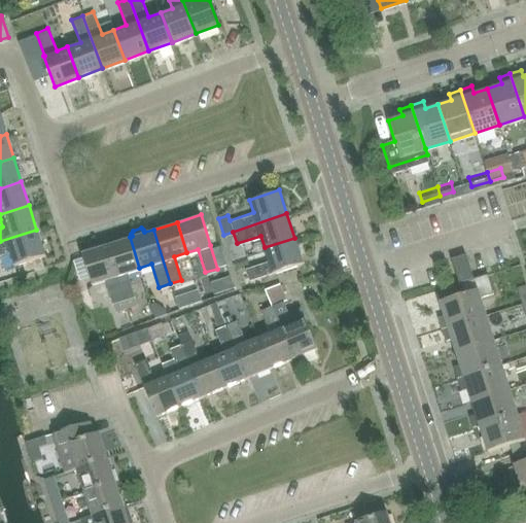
[(44,253),(36,230),(0,241),(0,252),(9,250),(13,263),(44,253)]
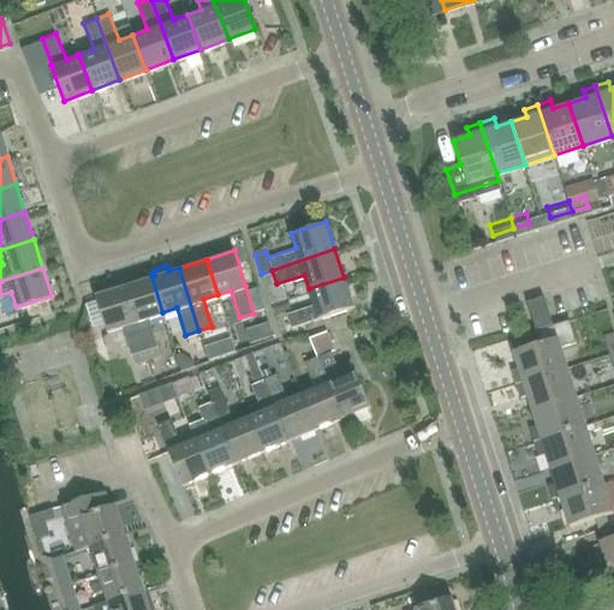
[(123,285),(145,358),(159,353),(155,344),(156,344),(148,316),(162,312),(151,276),(123,285)]
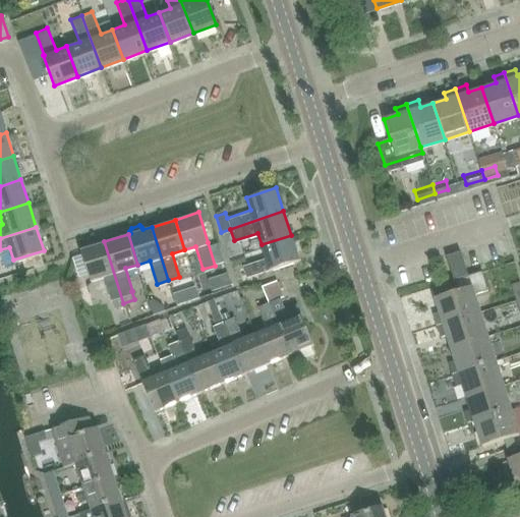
[(299,259),(291,235),(262,244),(266,256),(242,264),(245,275),(268,268),(269,269),(299,259)]
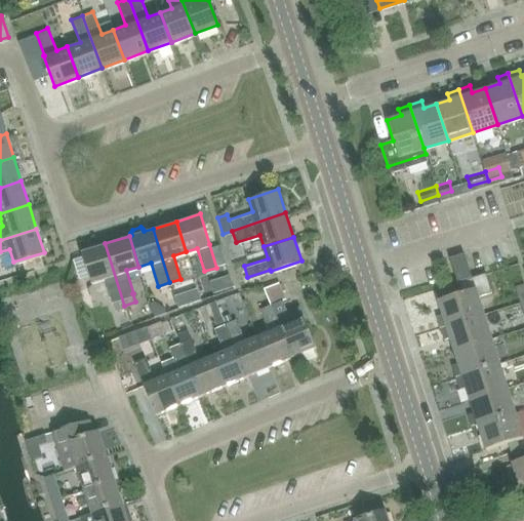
[(115,309),(124,306),(105,243),(81,251),(90,281),(104,277),(111,301),(112,299),(115,309)]
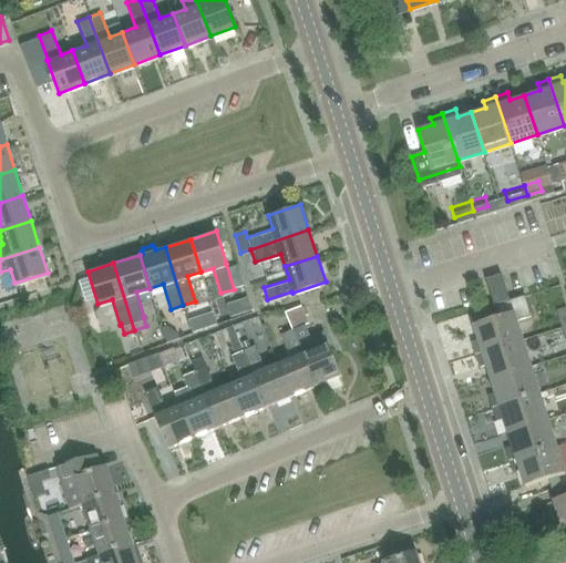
[(501,272),(484,277),(493,303),(508,298),(501,272)]
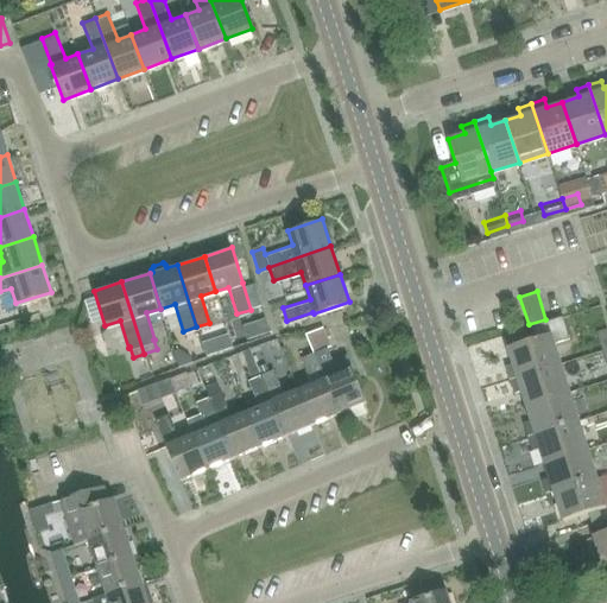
[(509,378),(560,362),(552,341),(569,336),(562,315),(529,324),(533,337),(506,347),(511,362),(505,365),(509,378)]
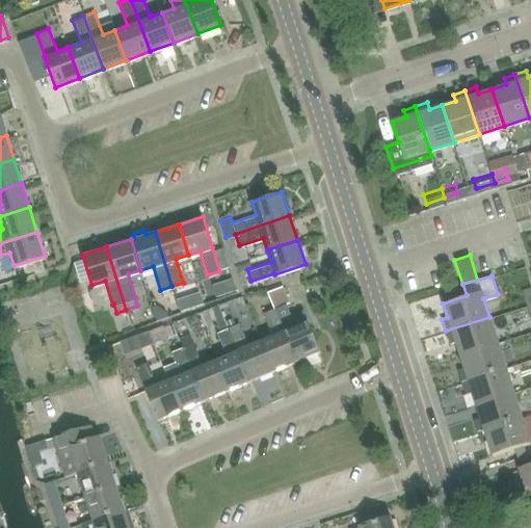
[(277,285),(266,290),(268,296),(273,308),(295,360),(319,349),(307,320),(301,309),(289,315),(284,304),(285,302),(283,296),(277,285)]
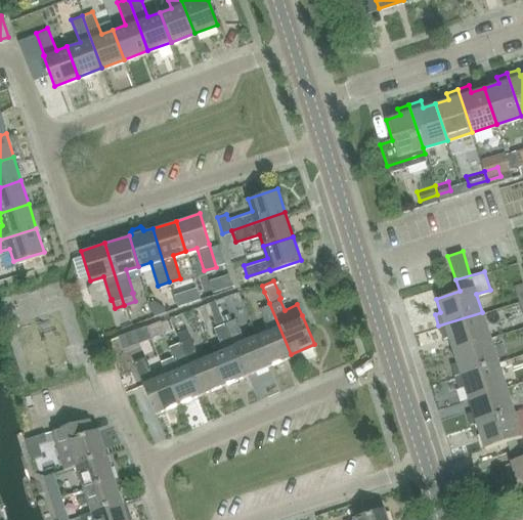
[(513,284),(517,300),(522,298),(522,283),(522,280),(513,284)]
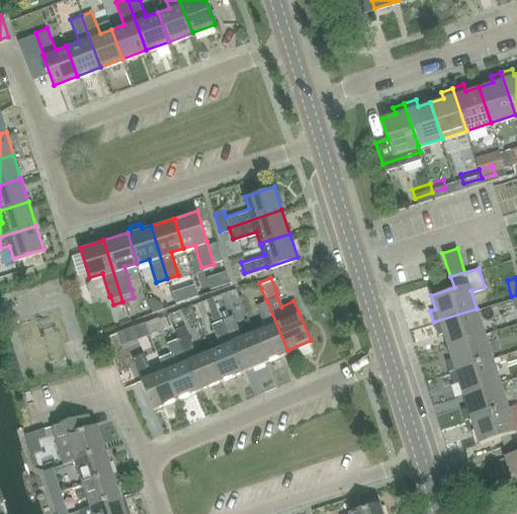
[(287,350),(266,300),(256,304),(265,326),(253,331),(265,359),(287,350)]
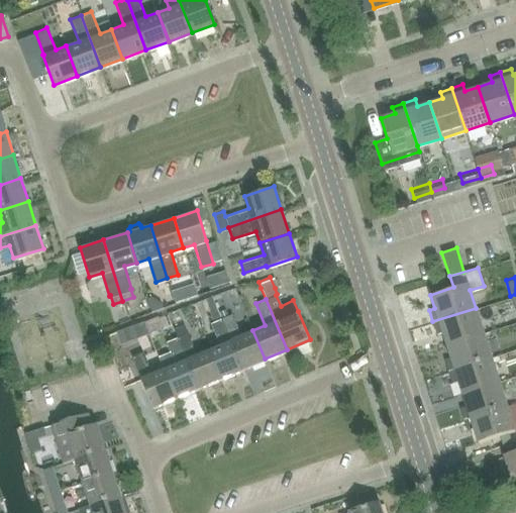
[(483,332),(476,308),(432,321),(436,332),(442,330),(446,343),(483,332)]
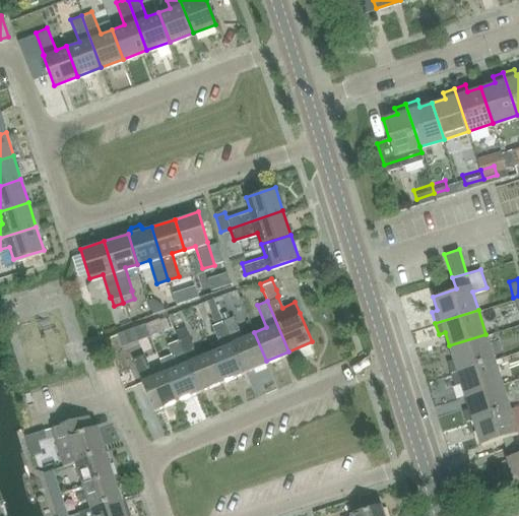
[(266,361),(254,332),(242,337),(233,315),(221,319),(244,371),(266,361)]
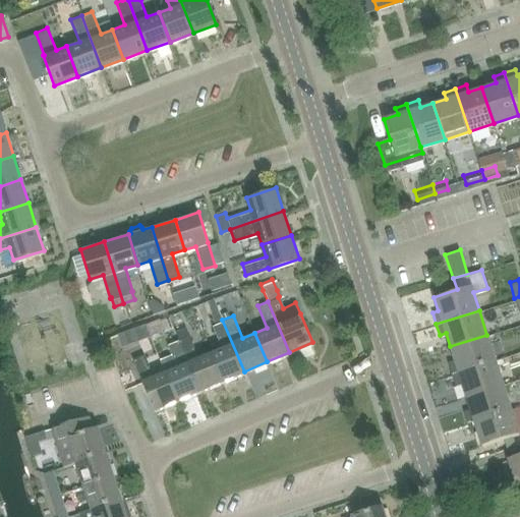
[(244,371),(222,320),(212,325),(222,346),(209,351),(221,381),(244,371)]
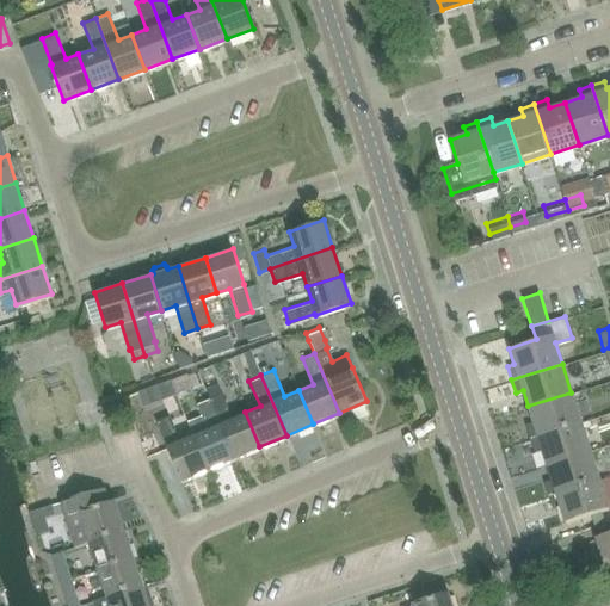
[(259,446),(245,412),(232,418),(220,391),(208,396),(233,457),(259,446)]
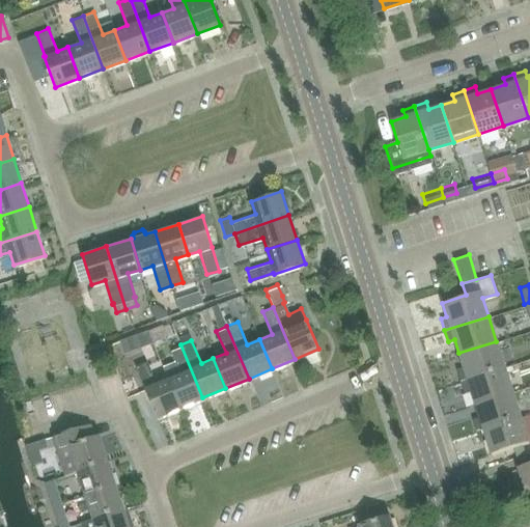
[(504,366),(496,341),(458,353),(463,366),(456,369),(459,381),(504,366)]
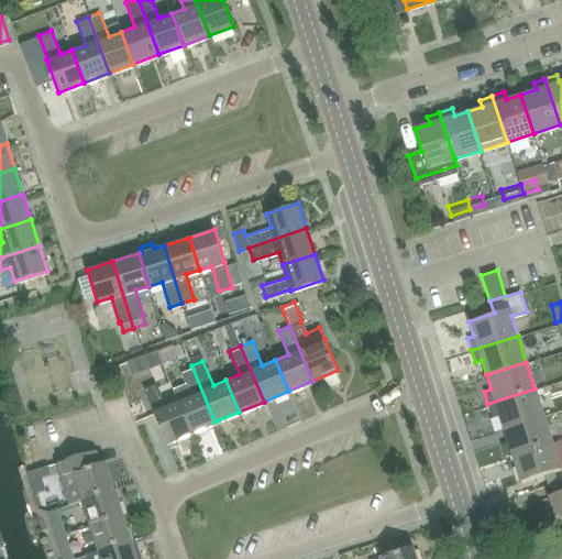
[(215,422),(191,365),(179,371),(189,395),(177,401),(190,433),(215,422)]
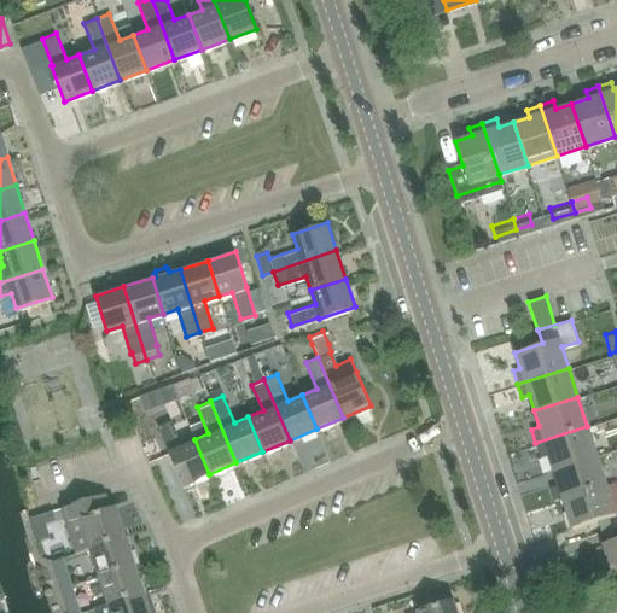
[(182,485),(209,474),(195,439),(181,445),(170,418),(157,424),(168,450),(167,450),(182,485)]
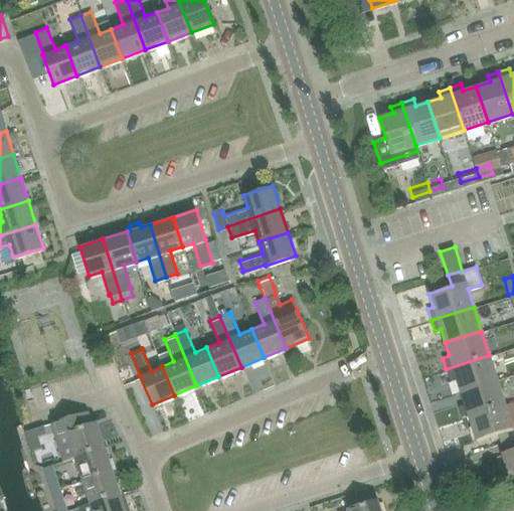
[(497,379),(489,355),(446,369),(450,380),(457,378),(461,391),(497,379)]
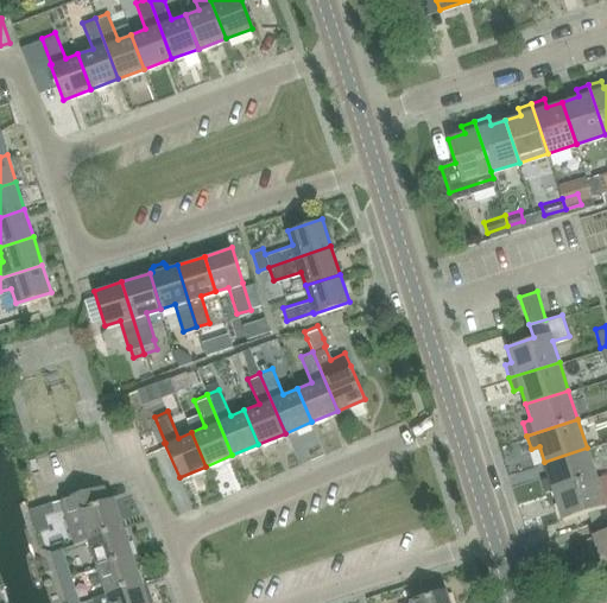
[(545,493),(596,476),(587,448),(544,462),(549,476),(541,478),(545,493)]
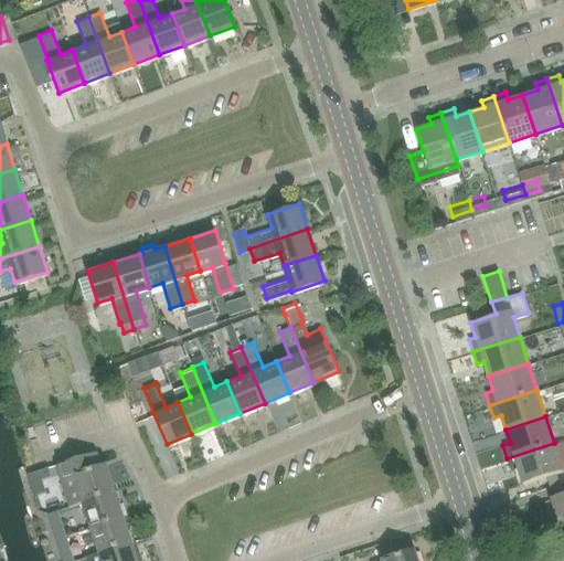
[(563,470),(554,443),(507,458),(510,470),(518,468),(522,483),(563,470)]
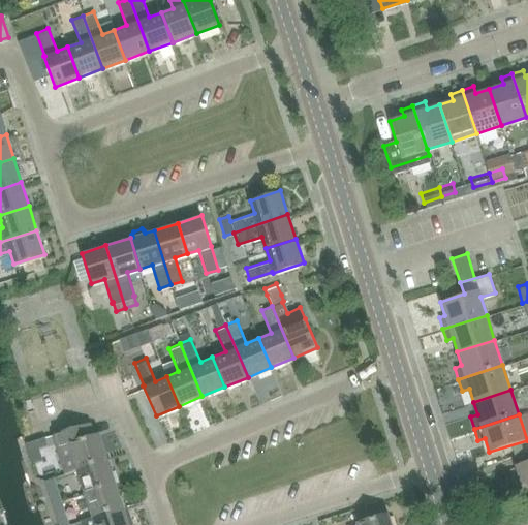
[(86,422),(51,433),(63,470),(76,466),(105,457),(97,433),(90,435),(86,422)]
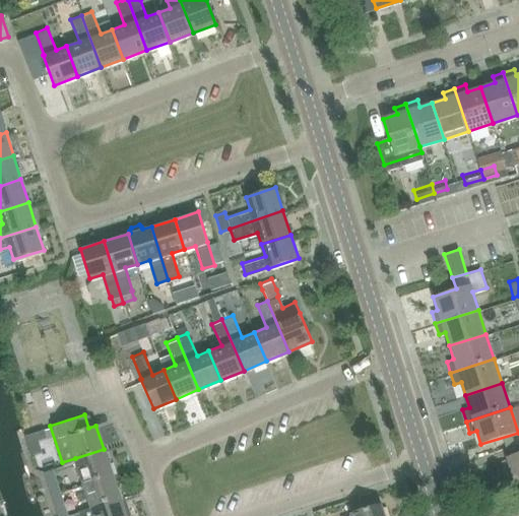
[(82,481),(112,472),(104,449),(75,458),(82,481)]
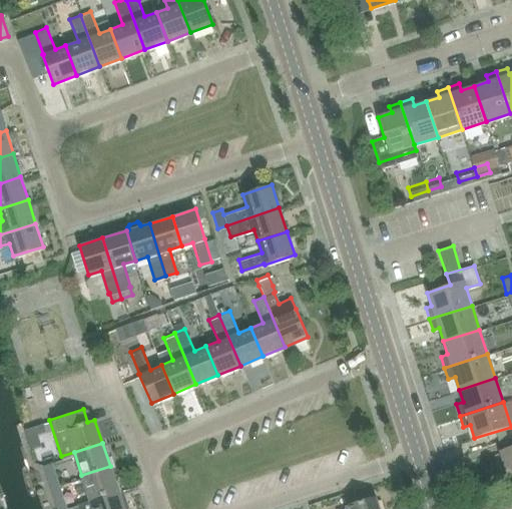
[(511,447),(501,451),(508,474),(511,472),(511,447)]
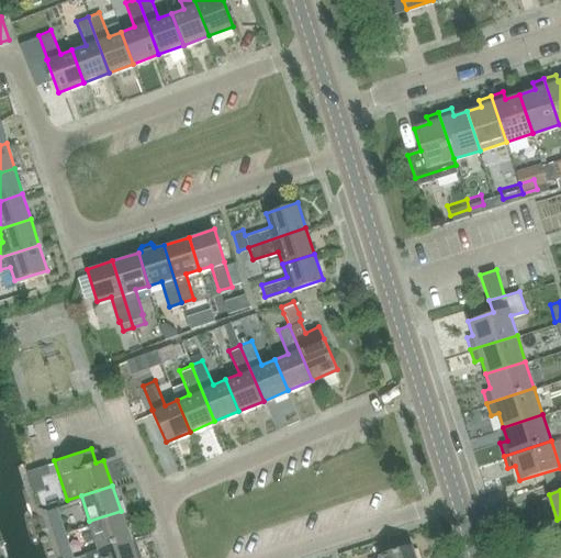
[(46,508),(54,532),(64,528),(56,504),(46,508)]
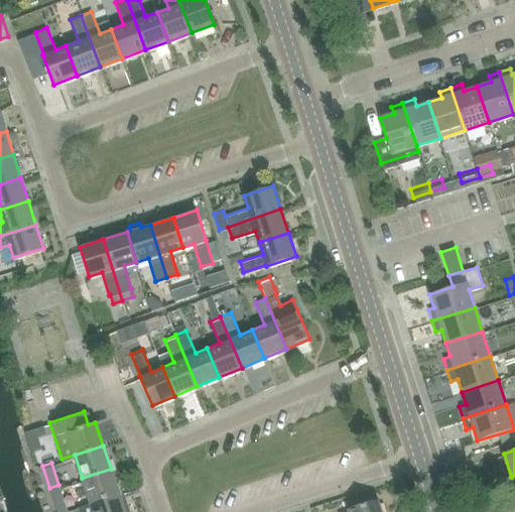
[(118,492),(111,469),(82,478),(90,501),(118,492)]
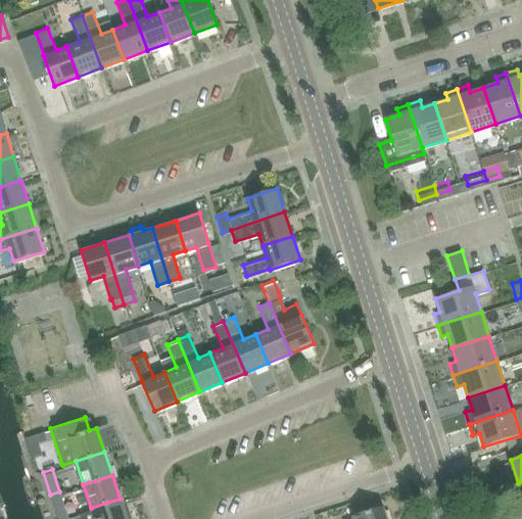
[(50,494),(58,518),(67,516),(59,491),(50,494)]
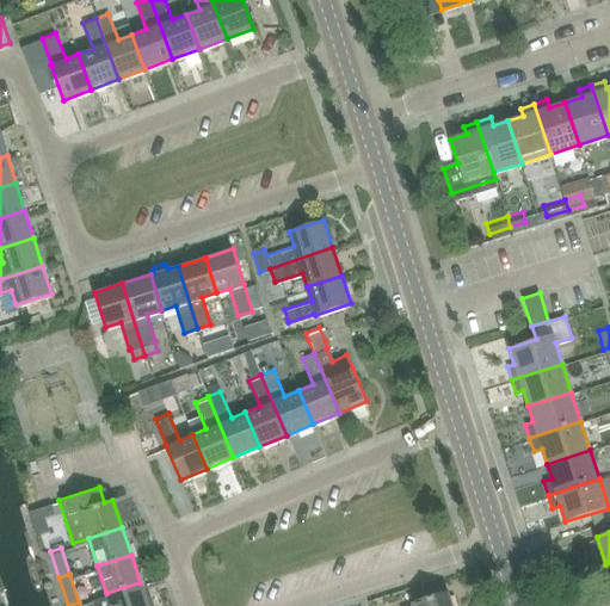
[(147,605),(152,601),(148,593),(143,593),(140,582),(106,593),(106,595),(94,599),(96,605),(147,605)]
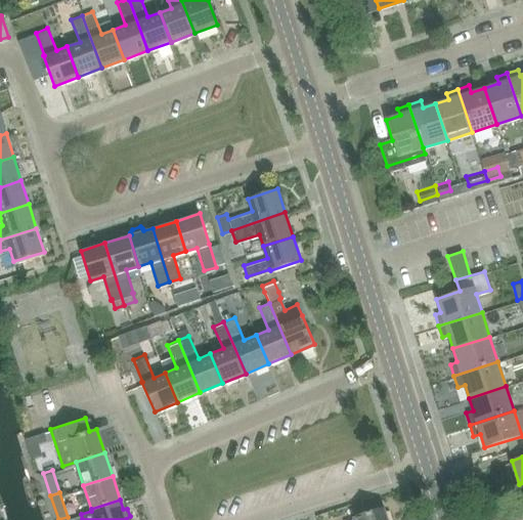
[(353,519),(387,519),(384,508),(353,518),(353,519)]
